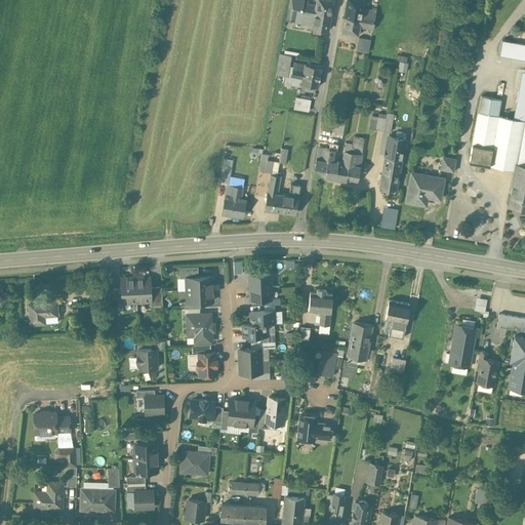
[(290,0),(289,7),(296,9),(297,9),(301,10),(301,9),(331,14),(333,0),(316,0),(316,5),(304,2),(304,0),(290,0)]
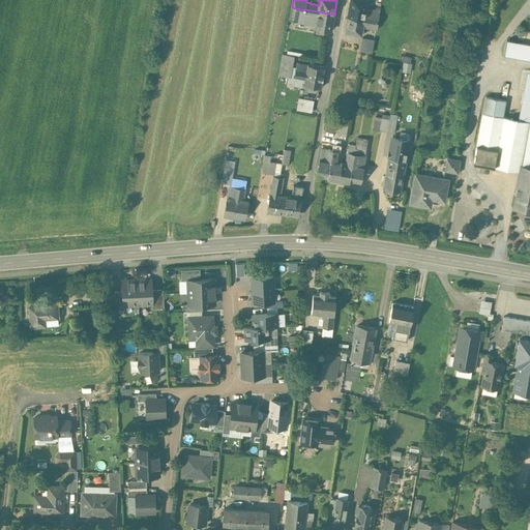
[(367,5),(351,2),(348,18),(364,20),(365,13),(367,5)]
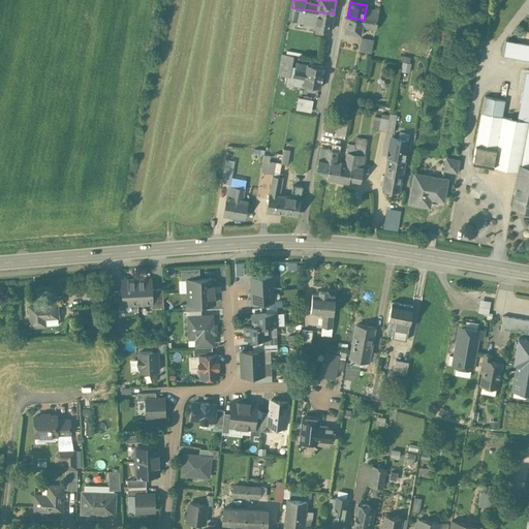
[(299,9),(291,7),(289,20),(296,21),(299,9)]
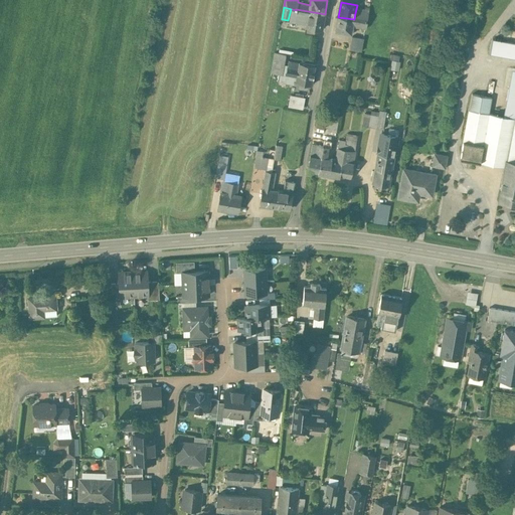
[(325,14),(296,9),(296,10),(292,9),(291,12),(292,13),(292,14),(295,15),(295,16),(308,18),(306,26),(322,29),(325,14)]
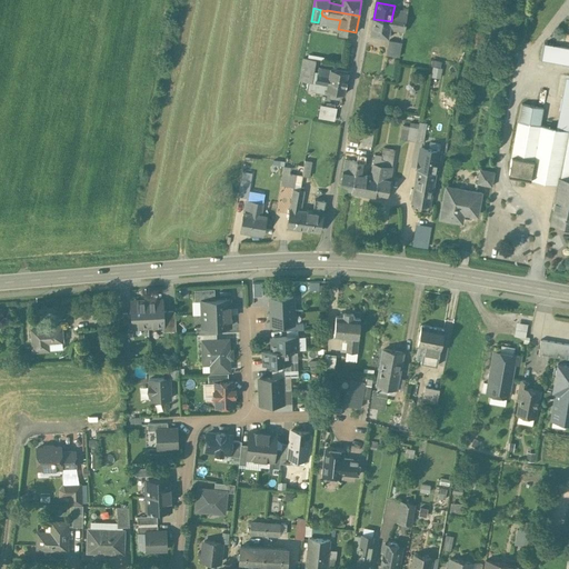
[(407,17),(392,15),(391,21),(406,23),(407,17)]
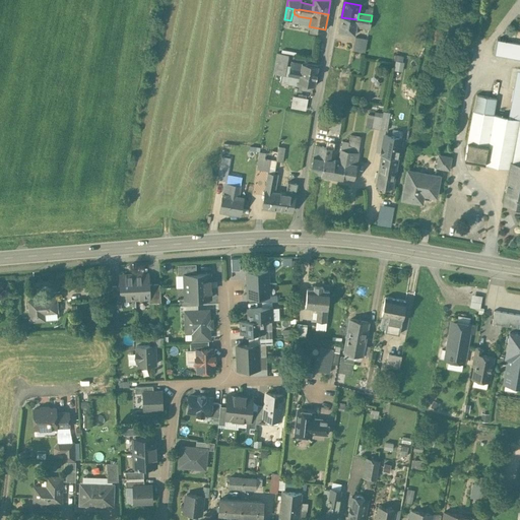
[(358,19),(341,17),(339,31),(354,35),(356,26),(358,19)]
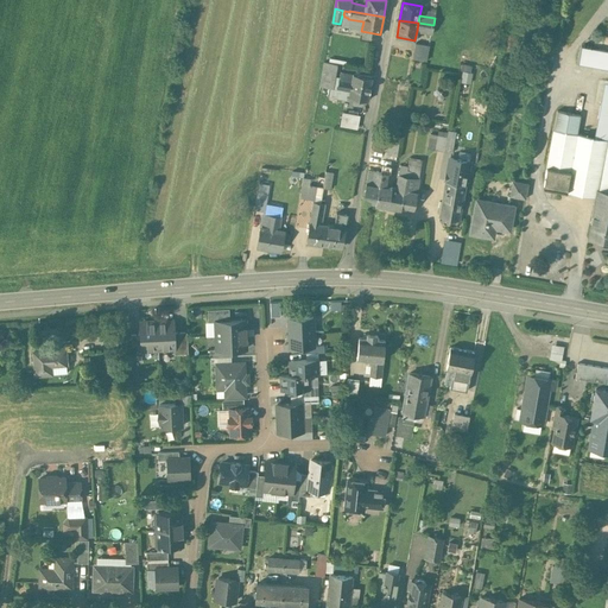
[(434,25),(418,23),(417,31),(432,33),(434,25)]
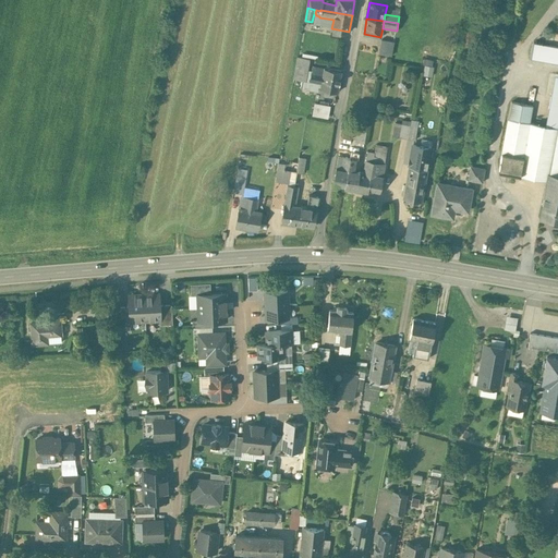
[(395,41),(381,39),(378,53),(391,56),(395,41)]
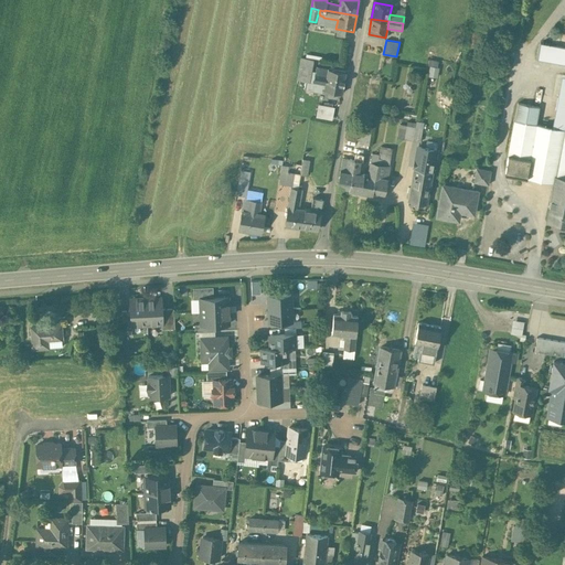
[(564,48),(541,43),(537,59),(564,63),(564,48)]
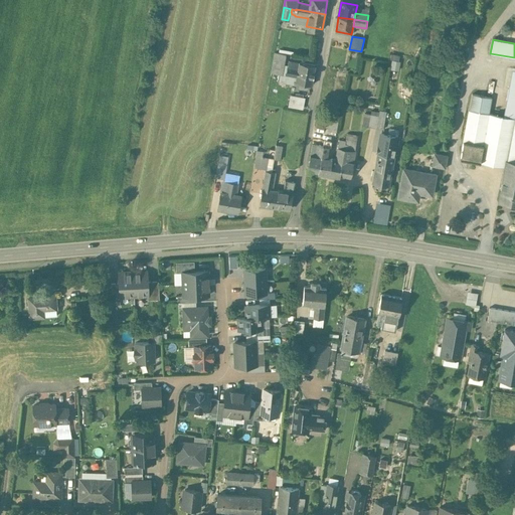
[(286,54),(275,52),(271,72),(283,74),(286,54)]
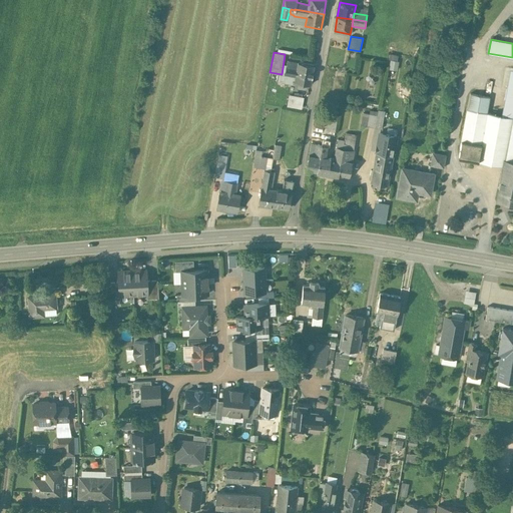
[(314,65),(288,60),(285,75),(296,77),(295,82),(311,85),(314,65)]
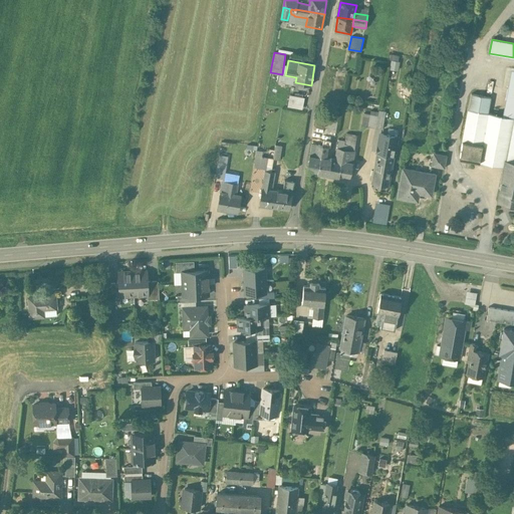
[(400,61),(390,60),(388,70),(399,71),(400,61)]
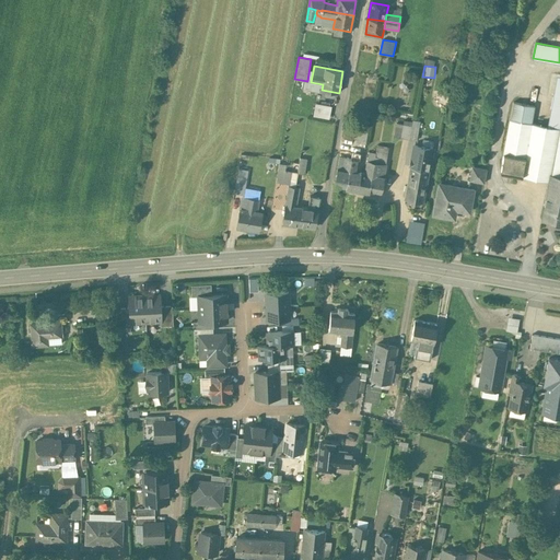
[(330,117),(333,104),(315,102),(314,116),(330,117)]
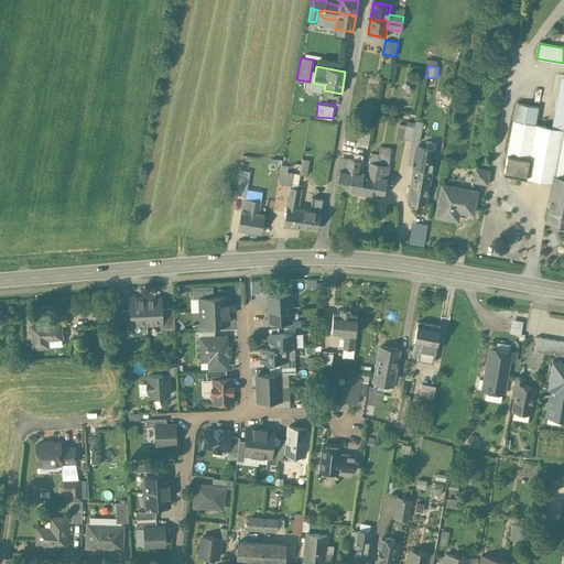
[(539,107),(517,104),(513,120),(535,125),(539,107)]
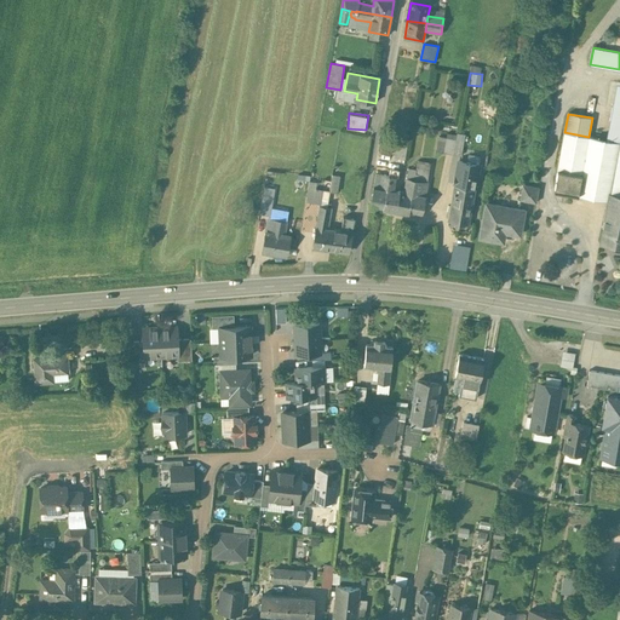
[(619,142),(589,137),(564,132),(558,171),(581,174),(578,196),(607,201),(609,193),(619,194),(619,142)]
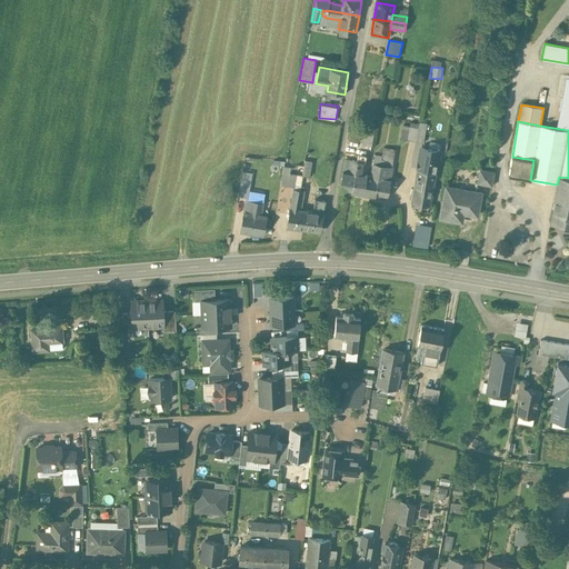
[(376,125),(367,122),(363,145),(372,146),(376,125)]
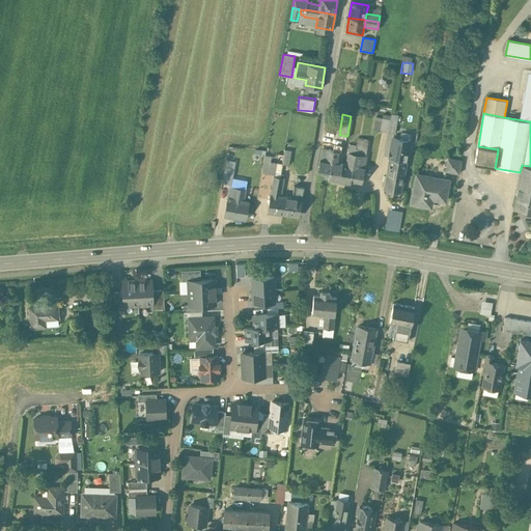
[(390,120),(375,117),(373,130),(388,132),(390,120)]
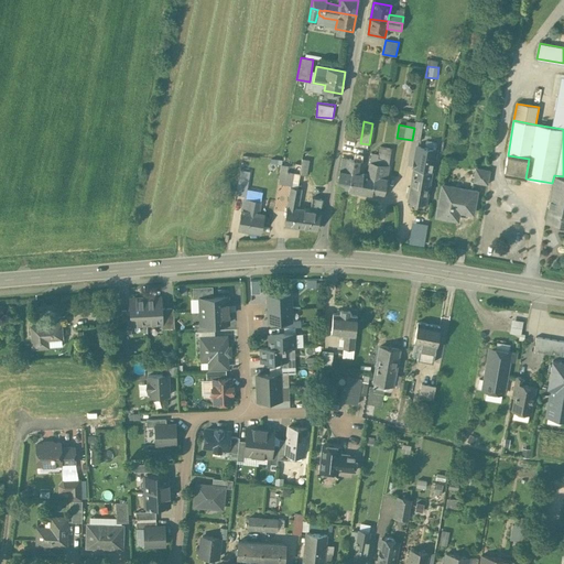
[(422,129),(414,128),(412,140),(420,142),(422,129)]
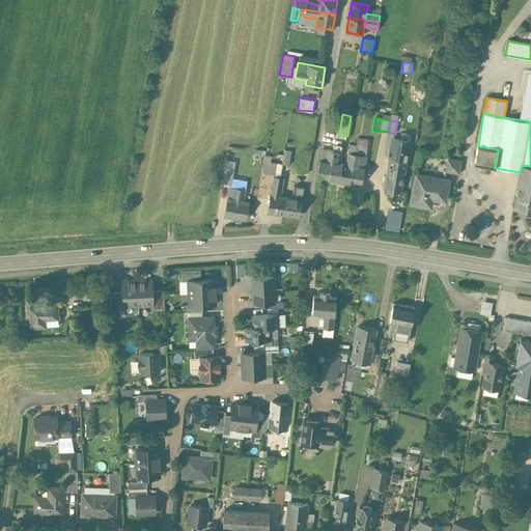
[(368,140),(358,138),(355,154),(366,156),(368,140)]
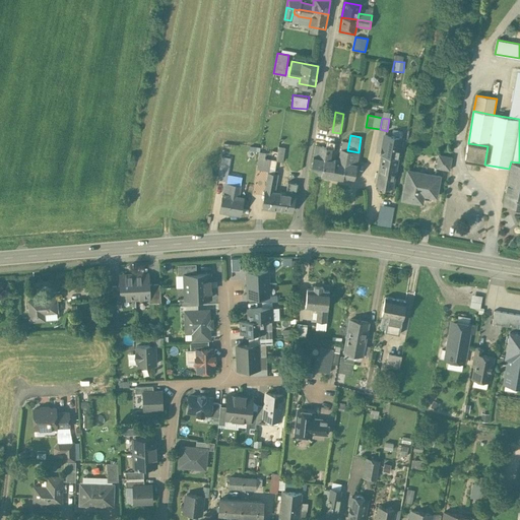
[(385,135),(382,155),(397,158),(401,138),(385,135)]
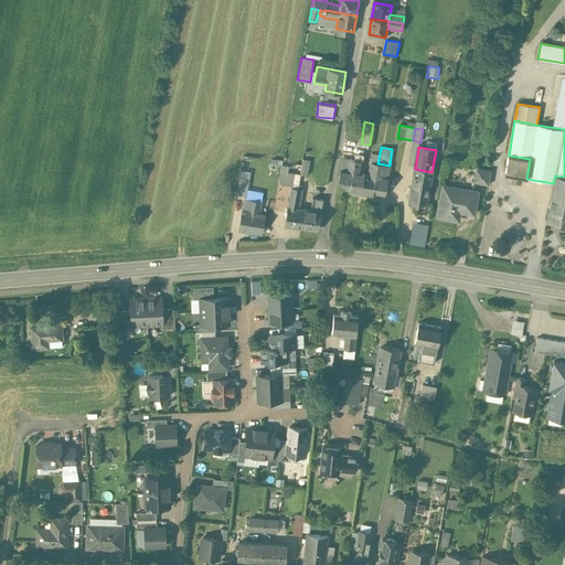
[(380,155),(372,153),(371,162),(377,163),(380,155)]
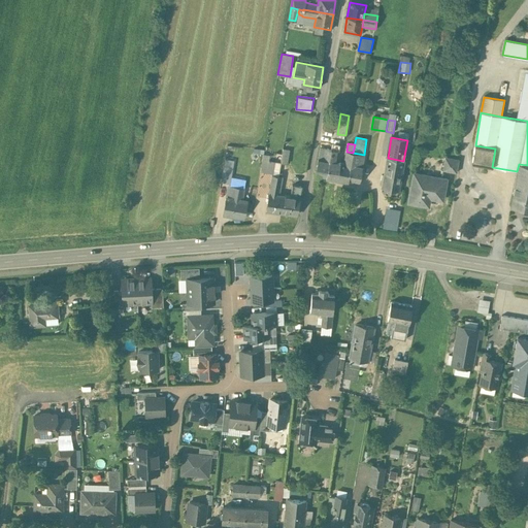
[(339,145),(332,144),(331,150),(327,178),(337,180),(340,163),(336,162),(339,145)]
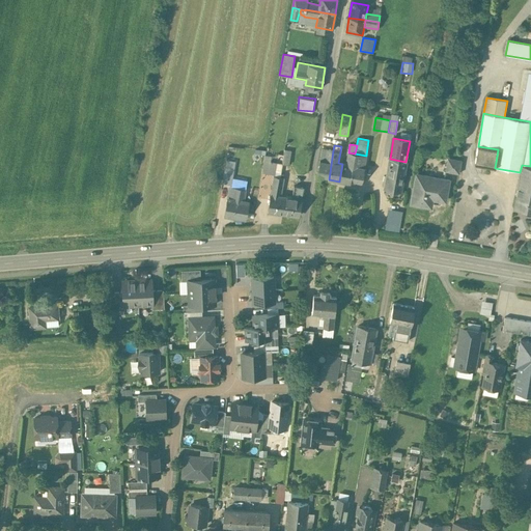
[(498,149),(478,146),(474,164),(495,168),(498,149)]
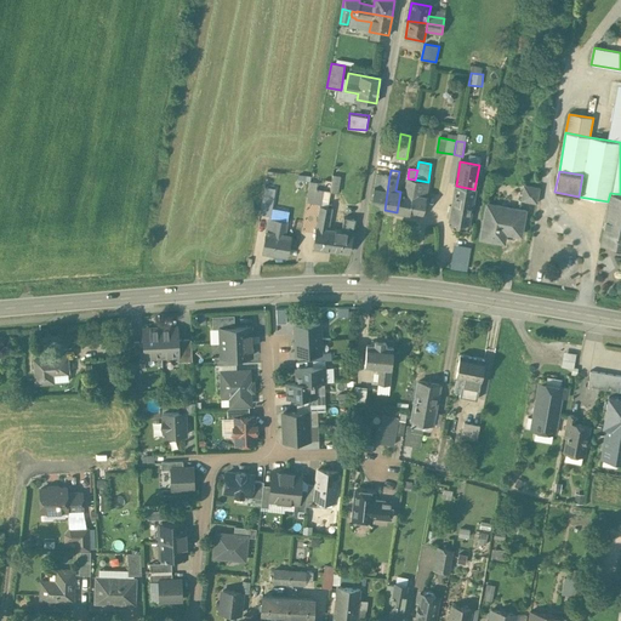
[(389,176),(377,174),(371,208),(385,210),(389,176)]
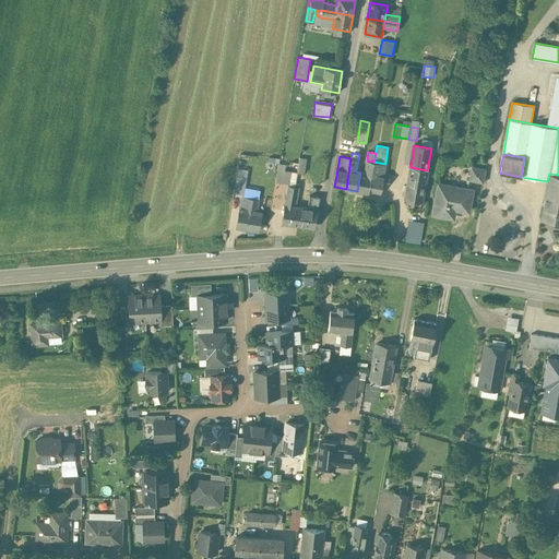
[(307,159),(299,158),(297,173),(305,174),(307,159)]
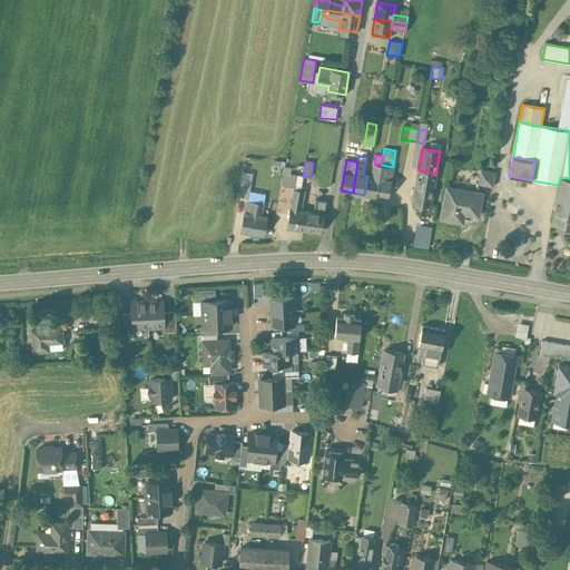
[(372,176),(367,176),(364,195),(375,196),(381,165),(374,164),(372,176)]
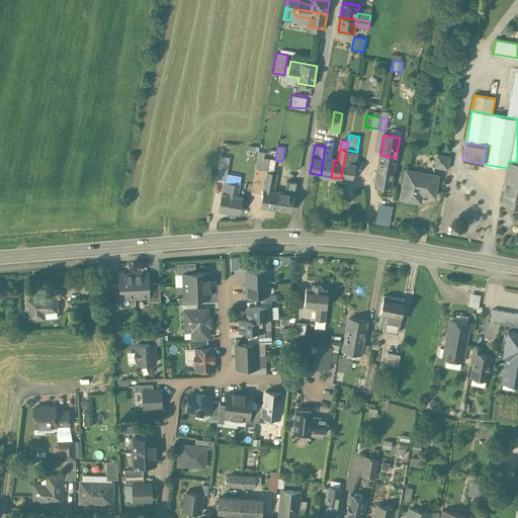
[(346,150),(341,178),(352,180),(354,170),(356,169),(357,166),(355,164),(357,153),(357,152),(346,150)]
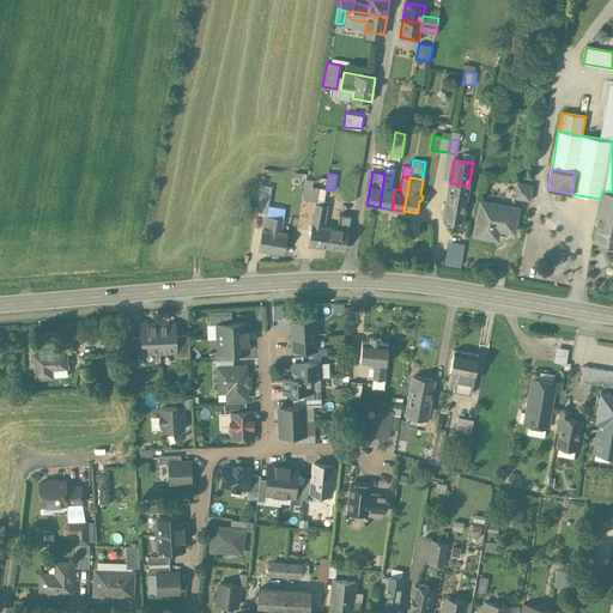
[(326,189),(313,187),(314,181),(307,180),(303,200),(323,202),(326,189)]
